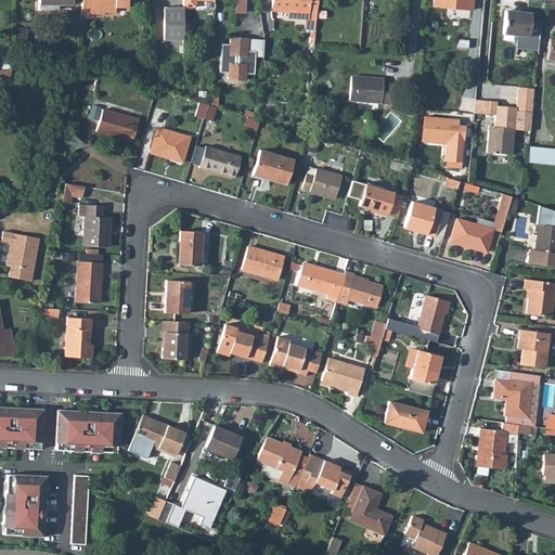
[(72,3),(72,0),(38,0),(38,9),(57,9),(57,3),(72,3)]
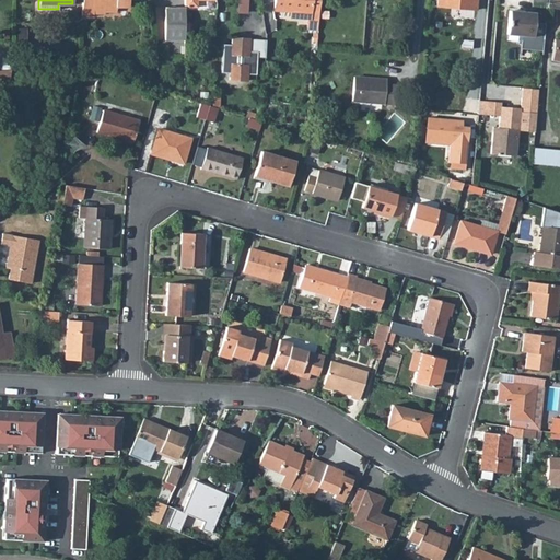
[(82,0),(81,16),(93,16),(93,14),(105,14),(105,12),(116,12),(116,7),(128,7),(128,0),(82,0)]
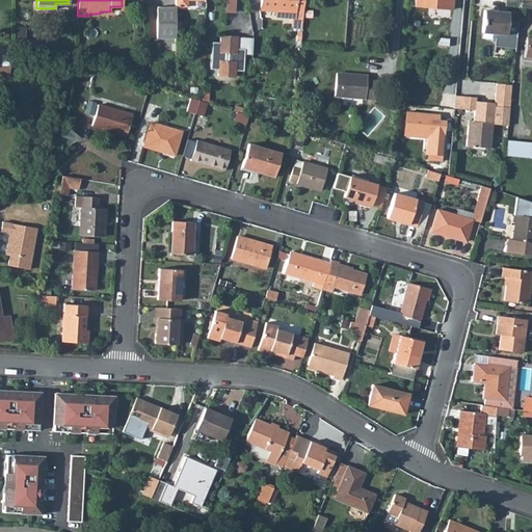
[(227,0),(228,11),(236,11),(236,0),(227,0)]
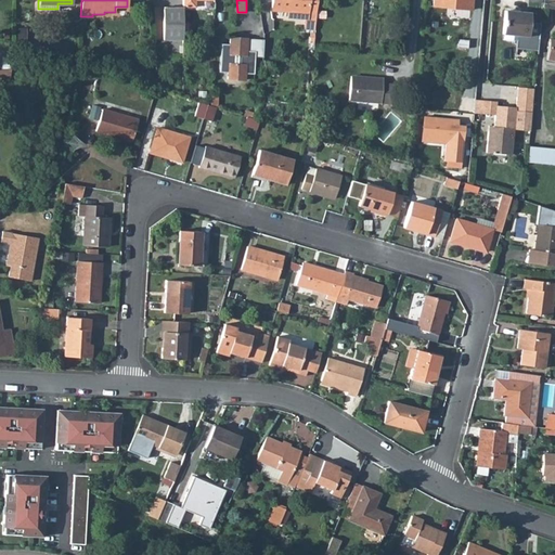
[(304,28),(314,29),(317,0),(272,0),(272,10),(289,11),(298,12),(297,18),(305,18),(304,28)]
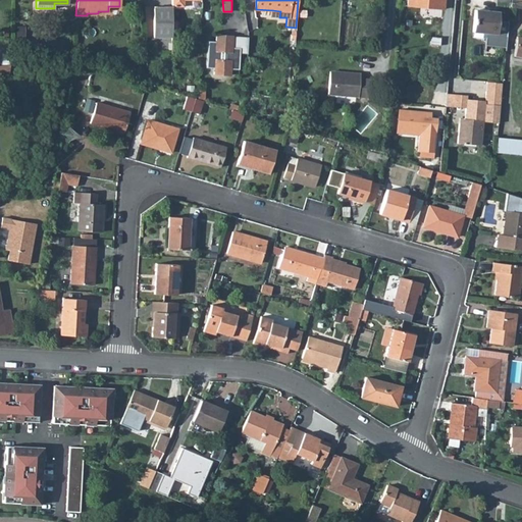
[(444,9),(445,0),(407,0),(407,6),(444,9)]
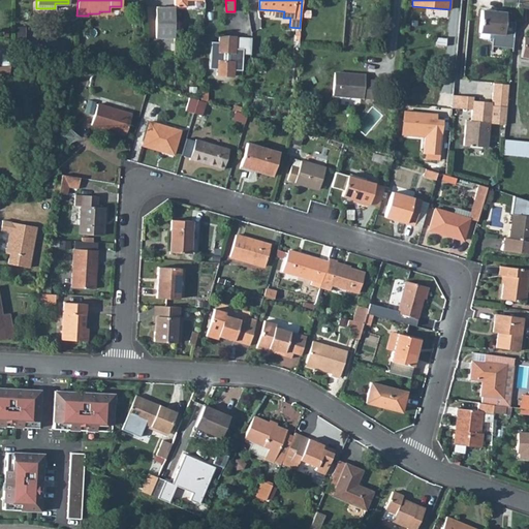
[(156,7),(156,38),(175,38),(175,7),(156,7)]
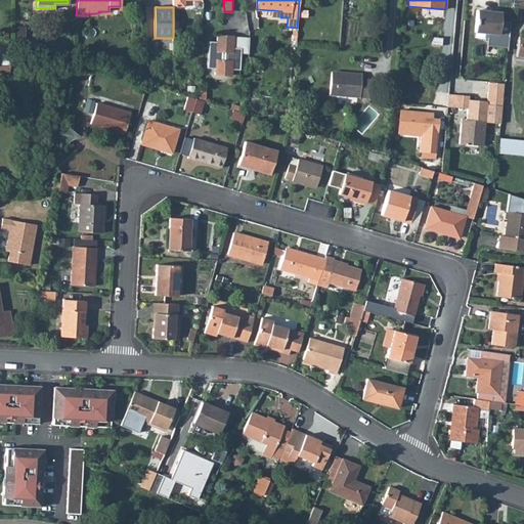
[(477,9),(475,32),(484,33),(484,38),(487,38),(486,45),(508,47),(510,22),(499,20),(500,12),(477,9)]
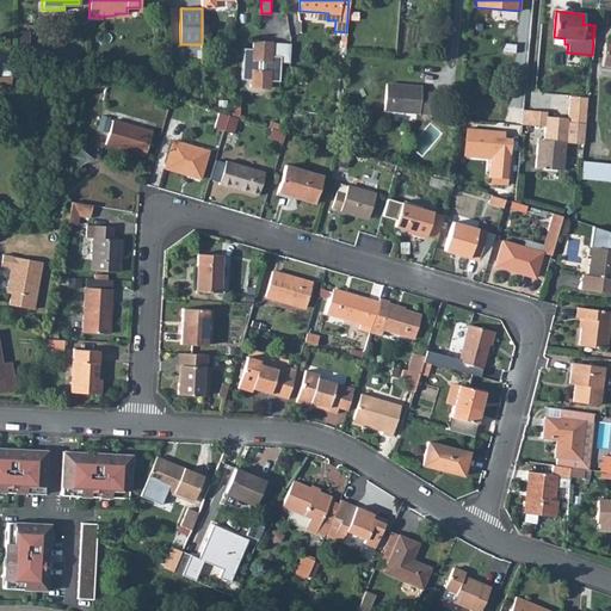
[(440,31),(431,30),(430,38),(439,39),(440,31)]
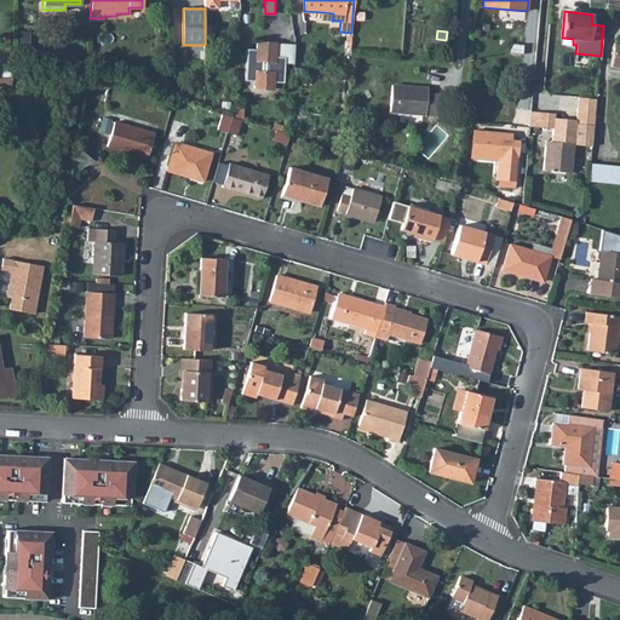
[(254,81),(254,89),(274,90),(275,82),(283,82),(285,57),(276,57),(276,42),(257,41),(256,50),(247,49),(246,80),(254,81)]
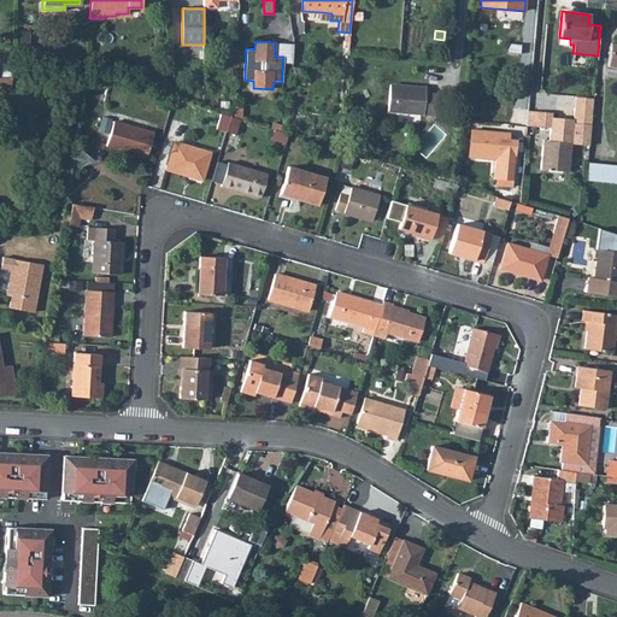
[(283,57),(293,57),(293,43),(275,42),(275,57),(283,57)]
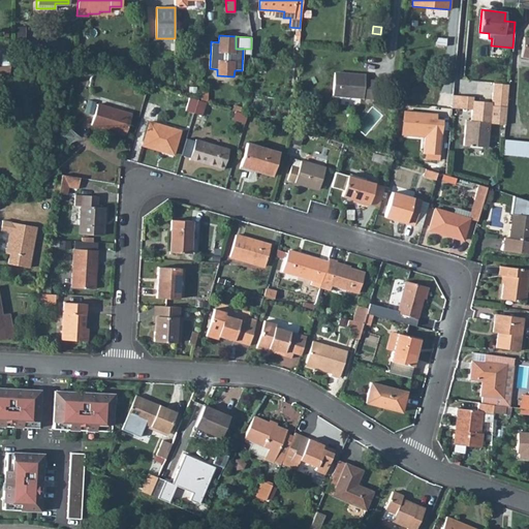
[(437,37),(436,44),(445,47),(446,38),(437,37)]
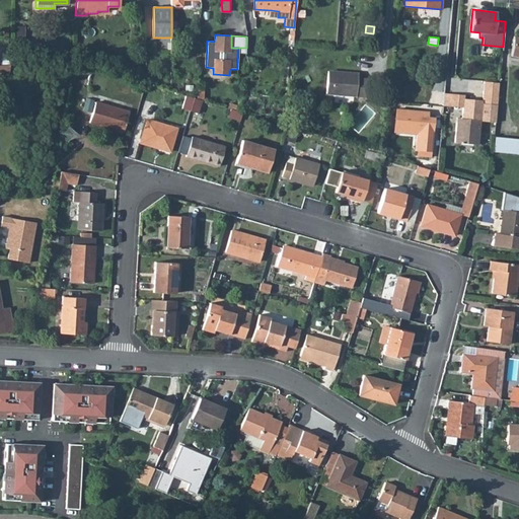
[(10,65),(11,56),(3,54),(1,65),(10,65)]
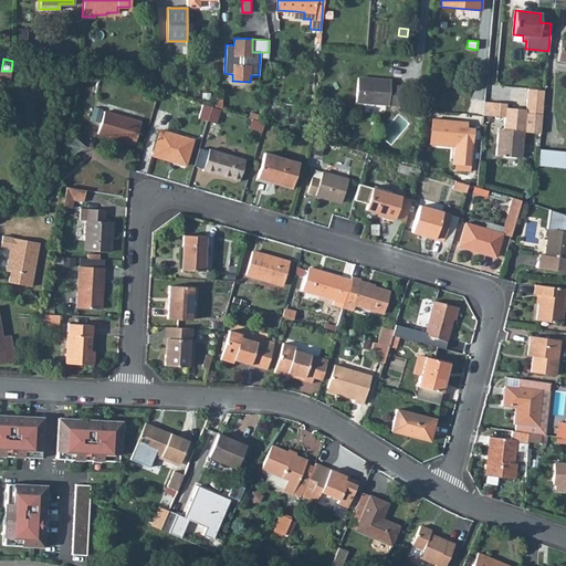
[(1,71),(0,71),(0,86),(9,86),(11,71),(1,71)]
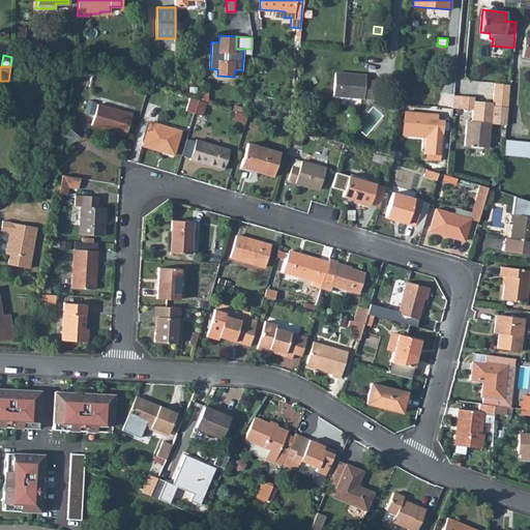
[(365,75),(334,72),(332,95),(374,98),(375,81),(365,80),(365,75)]
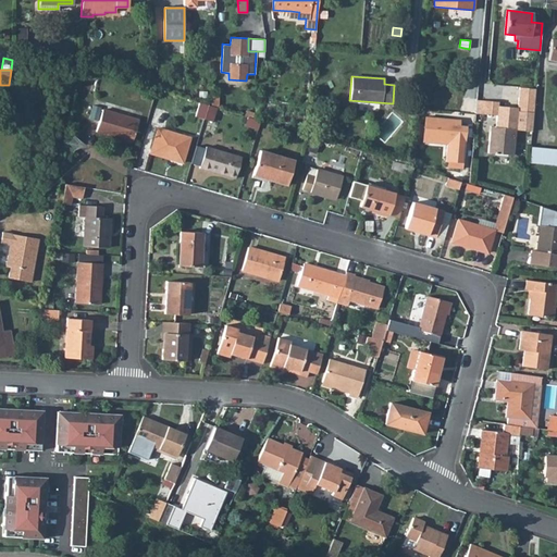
[(487,152),(514,155),(516,130),(532,131),(533,112),(535,88),(520,87),(518,108),(497,106),(496,118),(495,127),(490,132),(487,152)]
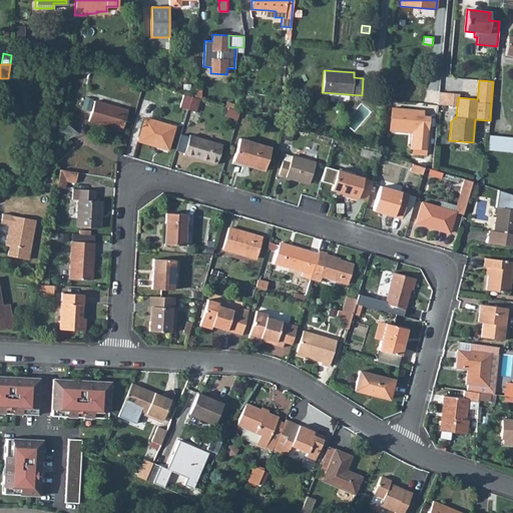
[(438,106),(445,107),(447,92),(439,91),(438,106)]
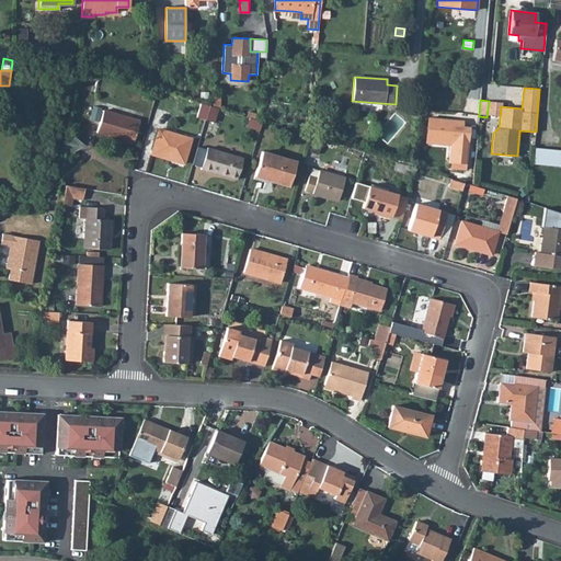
[(502,102),(489,101),(487,117),(500,118),(501,106),(502,102)]
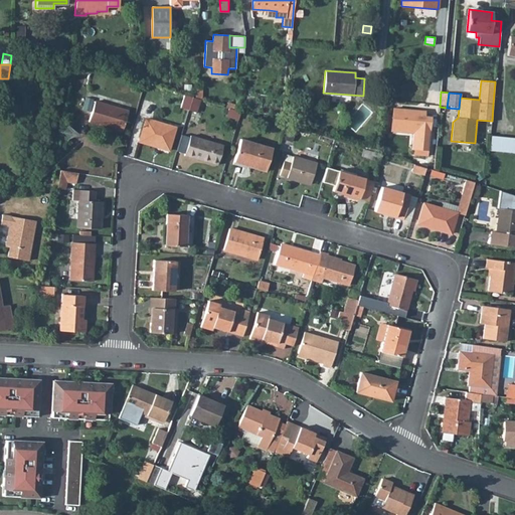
[(180,108),(188,110),(192,97),(184,95),(180,108)]
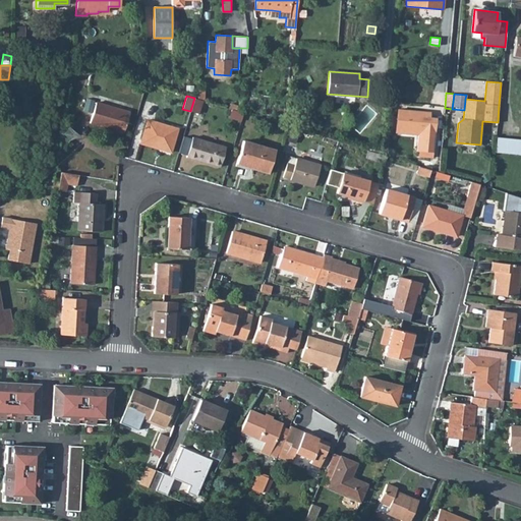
[(197,99),(194,98),(190,111),(198,113),(203,101),(197,99)]
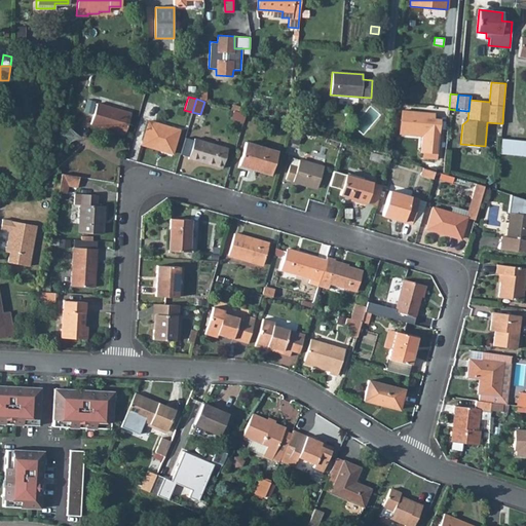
[(124,134),(130,113),(97,103),(90,123),(124,134)]
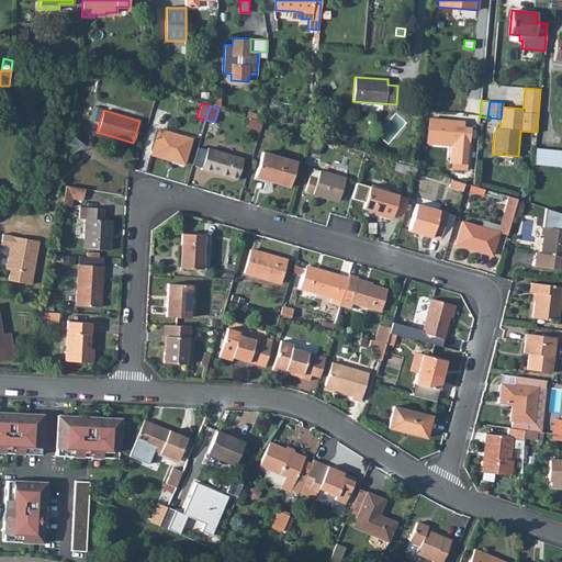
[(184,164),(192,138),(159,128),(153,152),(171,157),(172,156),(176,157),(175,160),(184,164)]
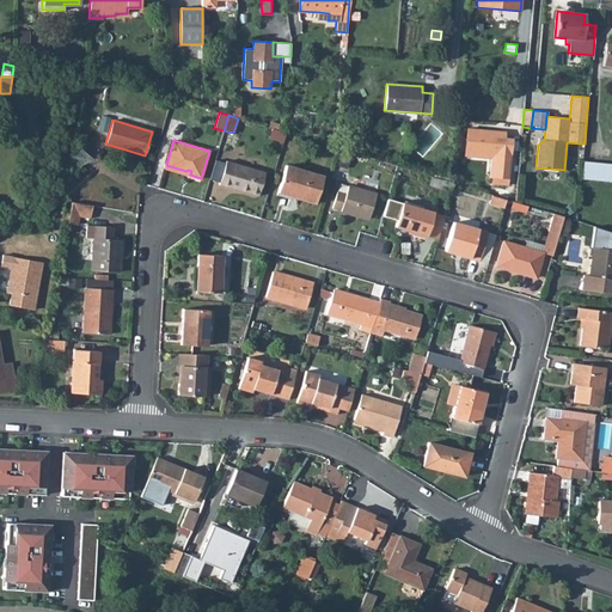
[(510,152),(499,152),(496,175),(508,175),(508,176),(510,152)]
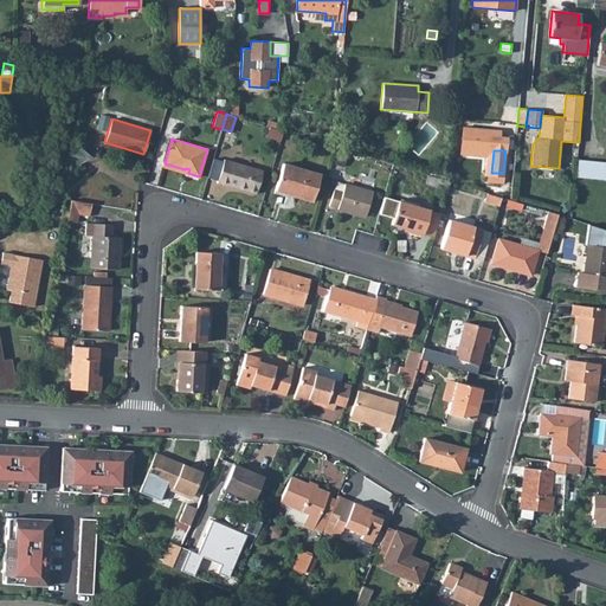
[(514,152),(505,150),(503,174),(513,174),(514,152)]
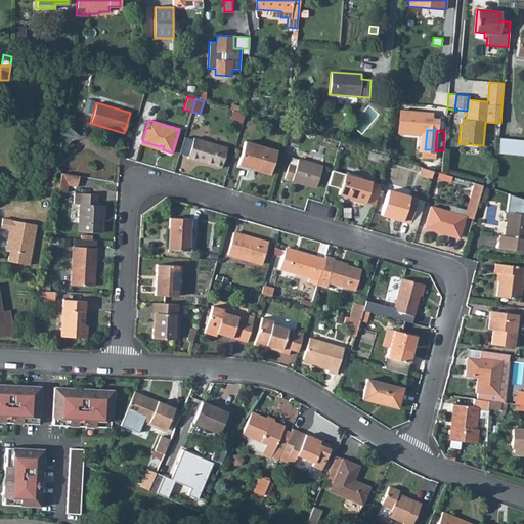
[(192,139),(184,136),(179,154),(187,156),(192,139)]
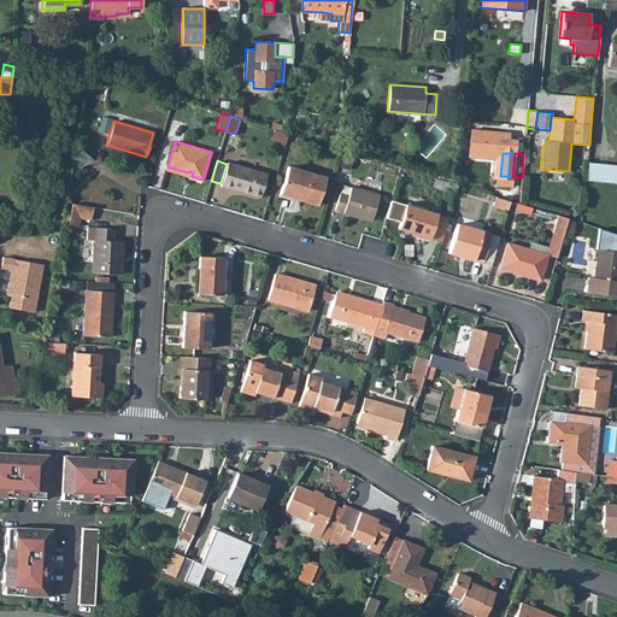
[(266,174),(228,162),(227,164),(221,183),(221,186),(260,197),(266,174)]
